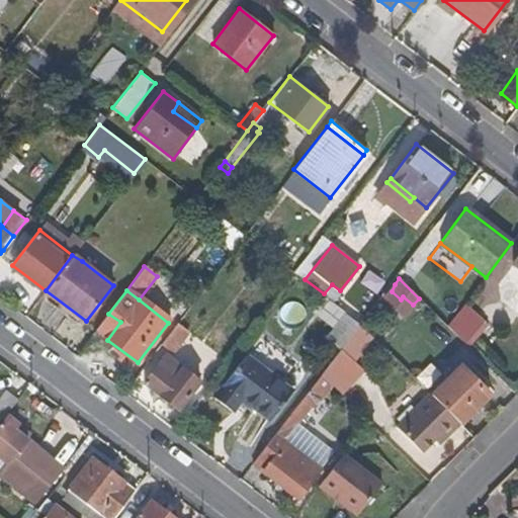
[(401,299),(392,291),(387,296),(397,305),(401,299)]
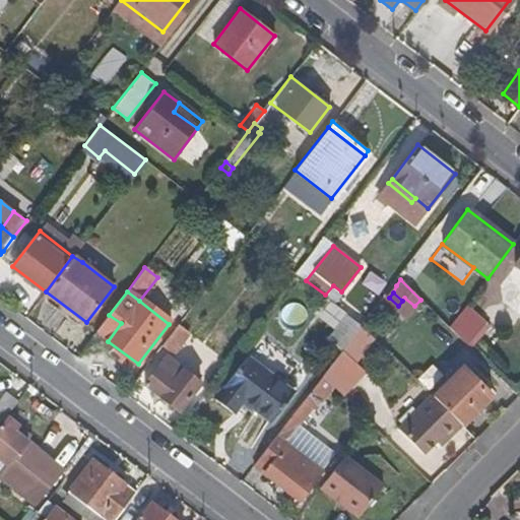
[(405,316),(414,306),(404,298),(402,301),(398,306),(396,308),(405,316)]
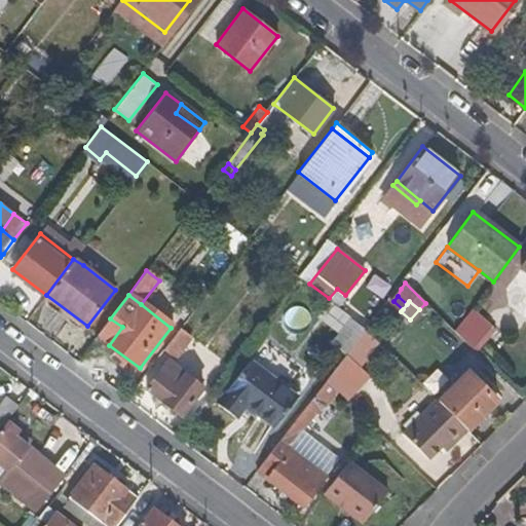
[(467,314),(455,302),(448,309),(460,324),(467,314)]
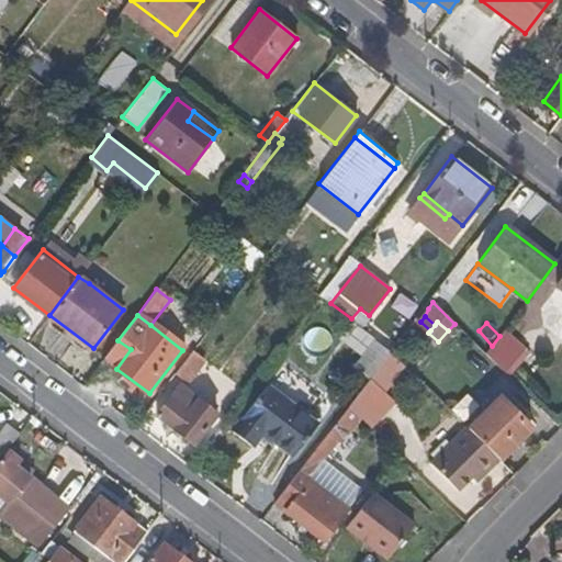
[(503,371),(519,355),(499,336),(492,346),(484,353),(503,371)]
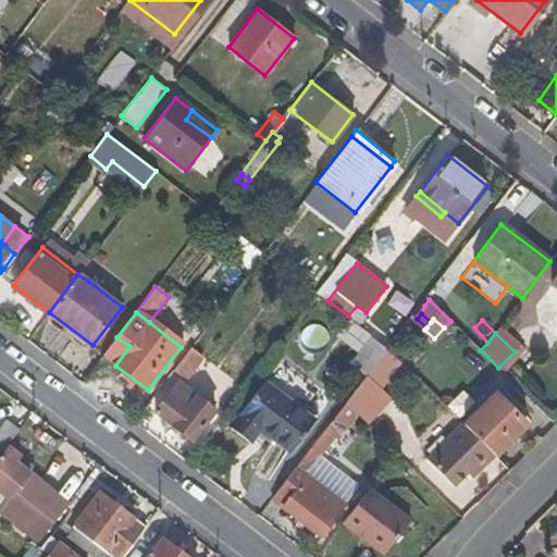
[(115,366),(130,346),(116,337),(102,356),(115,366)]
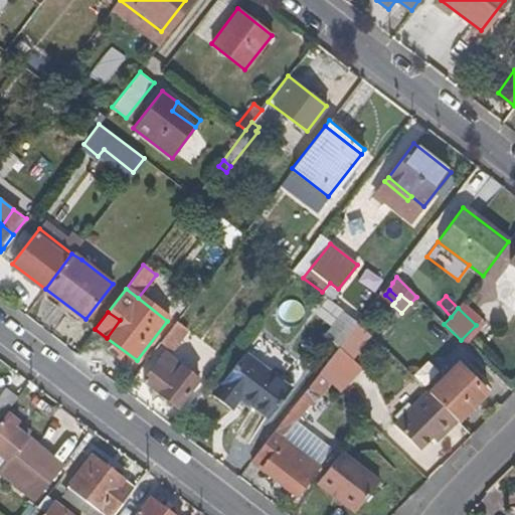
[(171,350),(188,329),(177,321),(161,342),(171,350)]
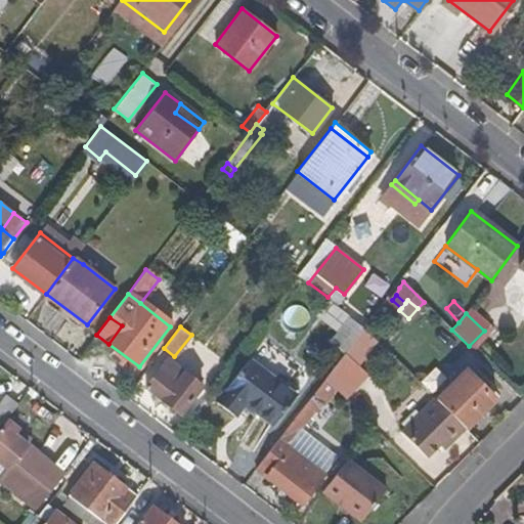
[(280,360),(260,345),(250,357),(270,373),(280,360)]
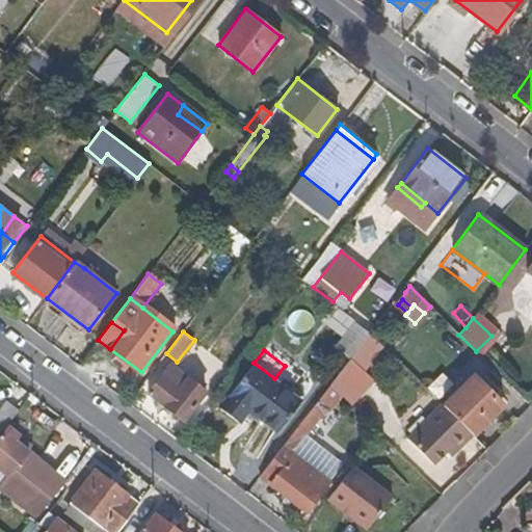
[(368,373),(352,357),(349,362),(366,377),(368,373)]
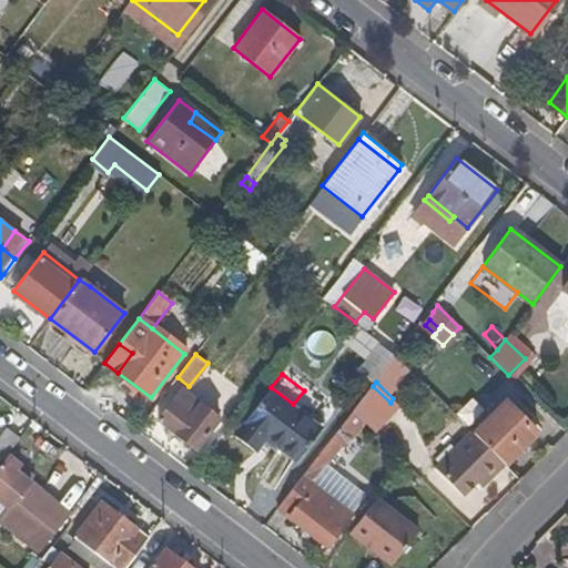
[(377,434),(396,407),(391,403),(373,386),(354,412),(362,419),(377,434)]
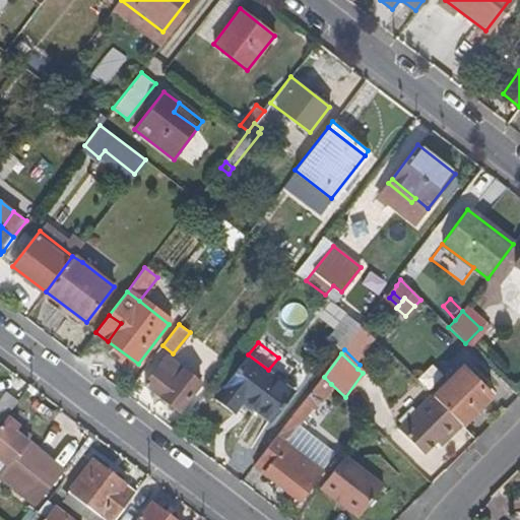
[(295,390),(268,370),(248,354),(215,396),(236,412),(245,400),(272,420),(295,390)]
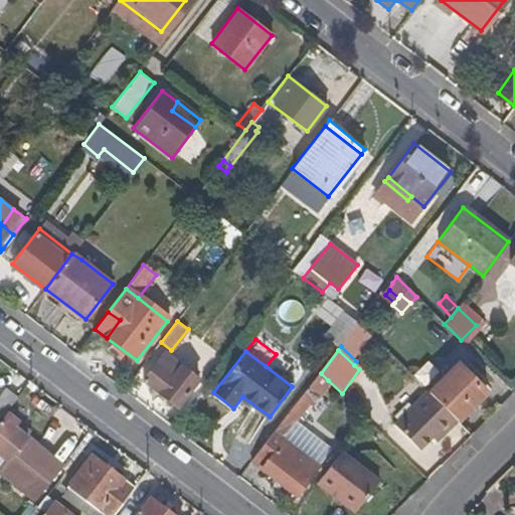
[(178,406),(199,378),(182,365),(173,375),(157,363),(143,380),(178,406)]
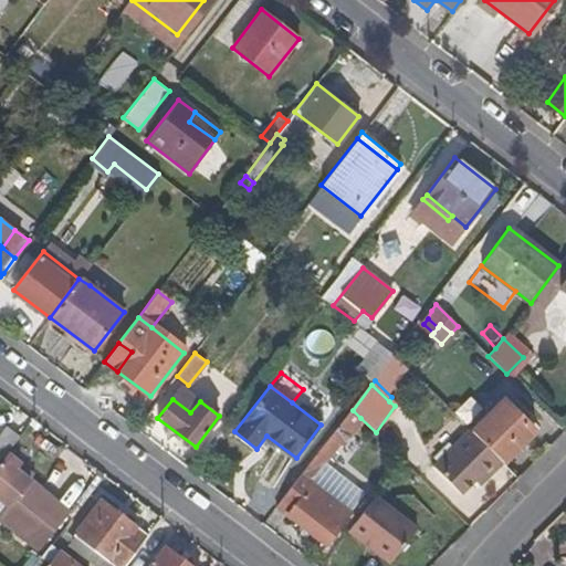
[(503,463),(534,431),(502,399),(471,431),(503,463)]
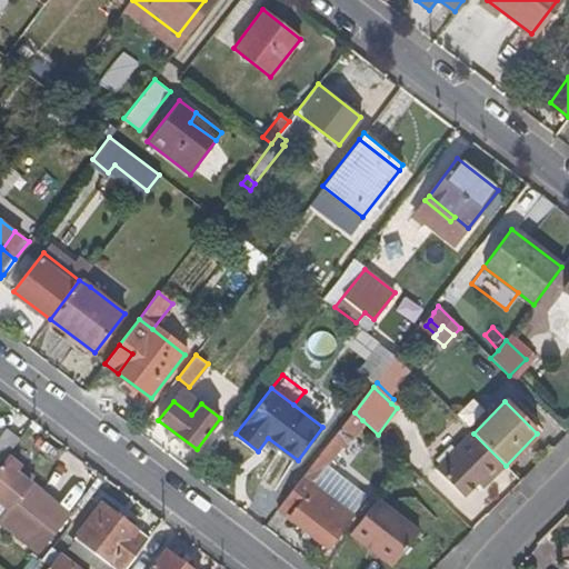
[(340,452),(362,420),(355,412),(333,439),(339,443),(335,449),(340,452)]
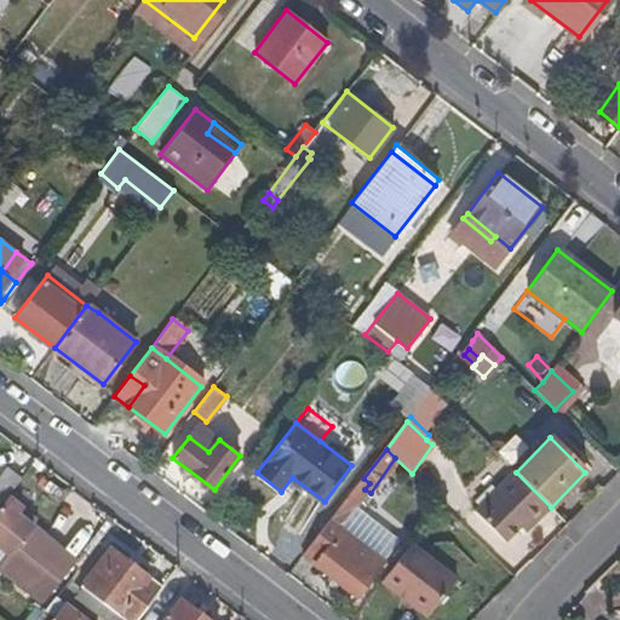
[(0,506),(9,497),(22,478),(9,469),(0,478),(0,506)]
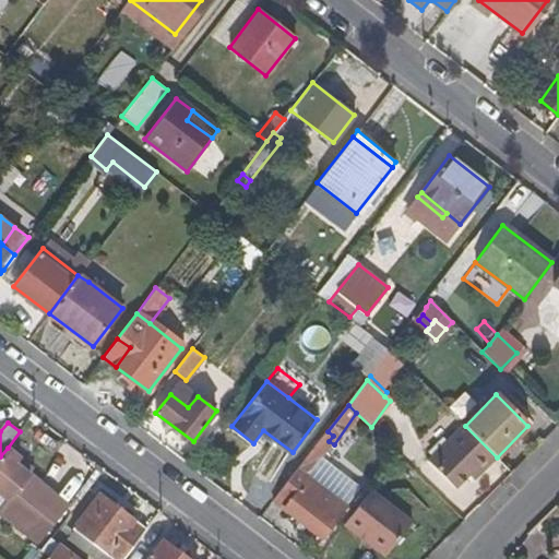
[(497,458),(465,426),(463,424),(428,460),(455,487),(468,475),(474,468),(480,474),(497,458)]
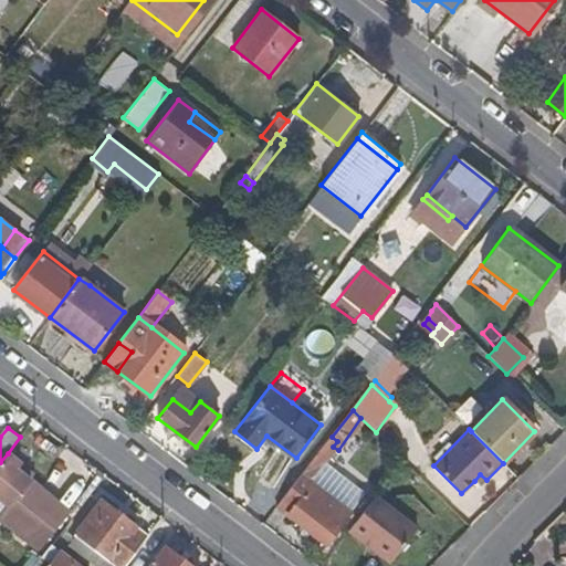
[(320,473),(338,450),(333,447),(337,441),(332,437),(310,465),(320,473)]
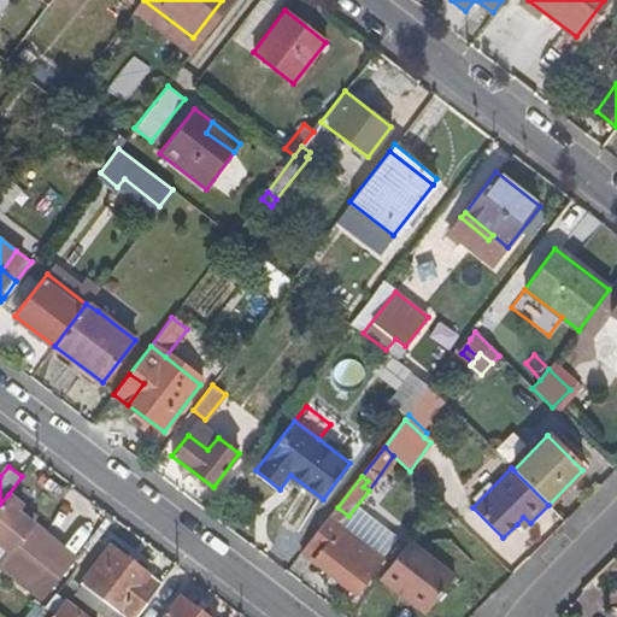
[(74,557),(31,521),(19,512),(23,506),(9,494),(0,504),(0,544),(7,551),(0,560),(0,563),(6,568),(27,585),(33,577),(47,589),(74,557)]
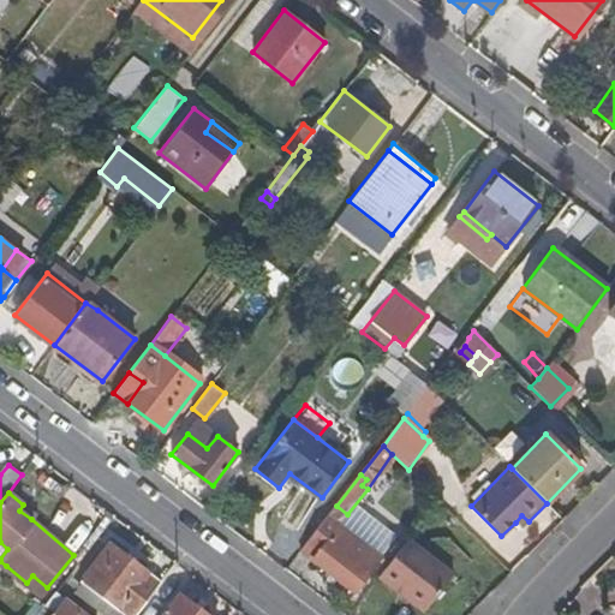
[(35,514),(23,505),(19,511),(31,519),(35,514)]
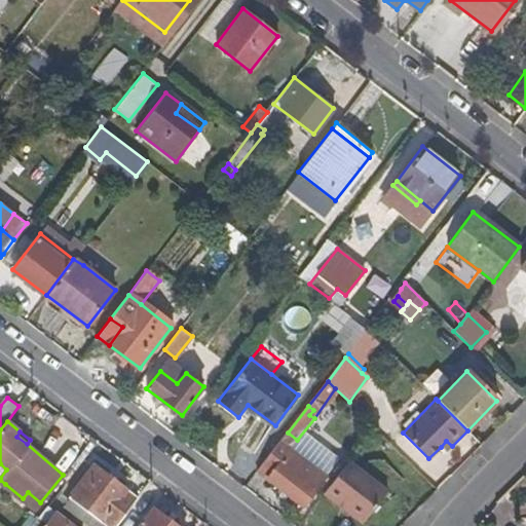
[(272,472),(297,440),(288,433),(263,463),(272,472)]
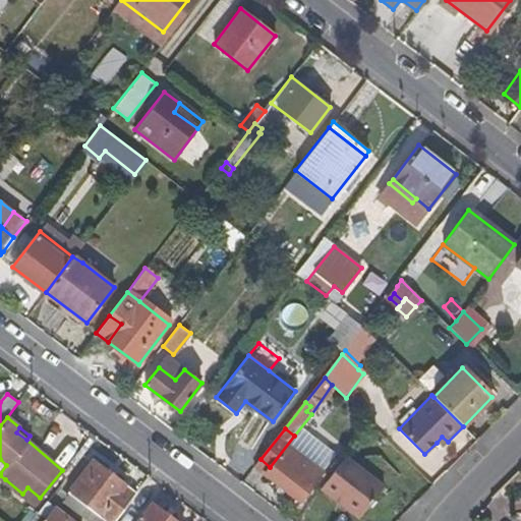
[(325,472),(324,469),(329,462),(294,436),(270,467),(265,474),(272,480),(284,489),(298,501),(311,484),(315,484),(325,472)]
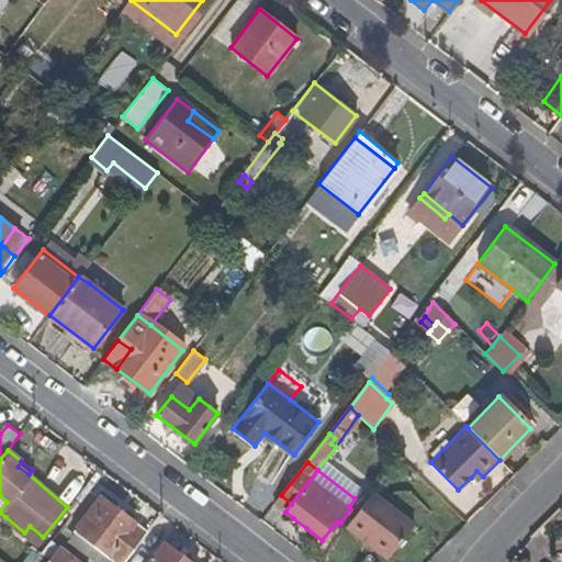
[(476,482),(483,476),(476,471),(471,478),(476,482)]
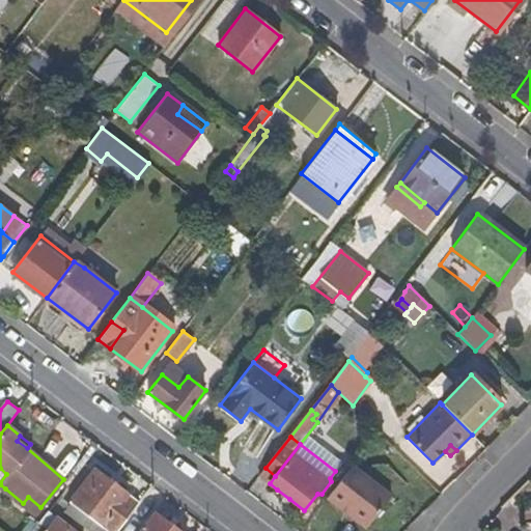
[(367,529),(391,496),(352,466),(341,479),(327,498),(367,529)]
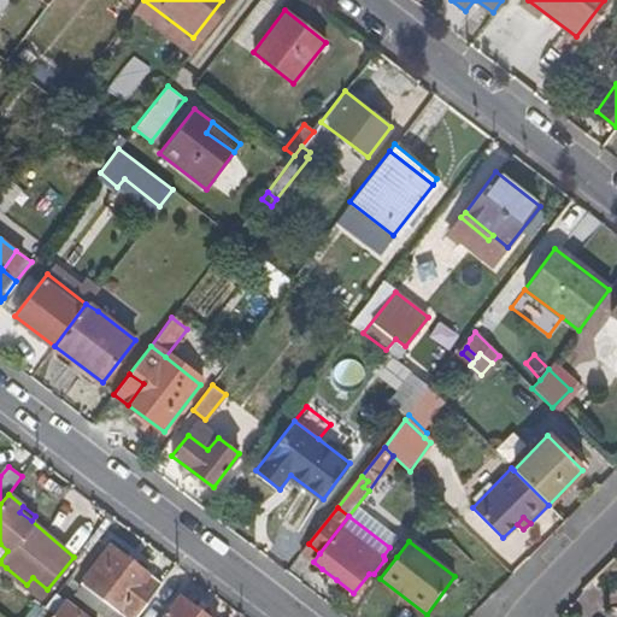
[(319,553),(309,544),(301,553),(313,562),(319,553)]
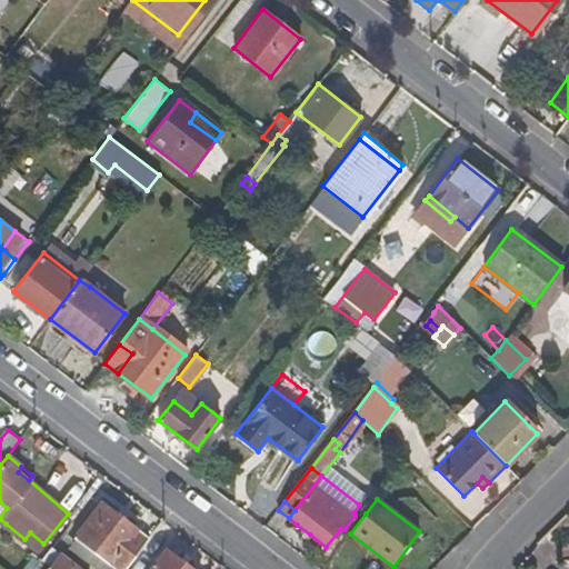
[(126,568),(131,563),(149,539),(102,505),(77,538),(116,568),(126,568)]
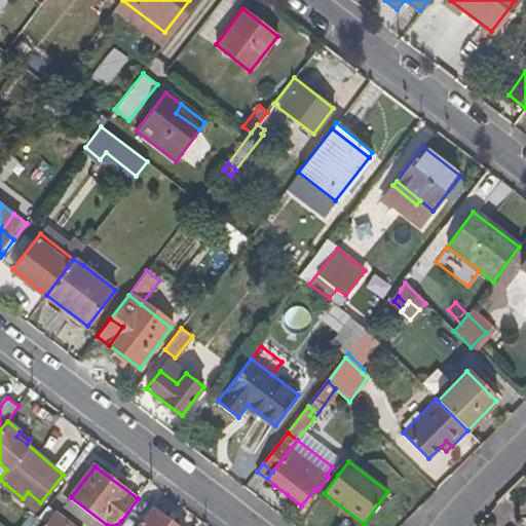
[(287,494),(274,485),(270,490),(282,498),(287,494)]
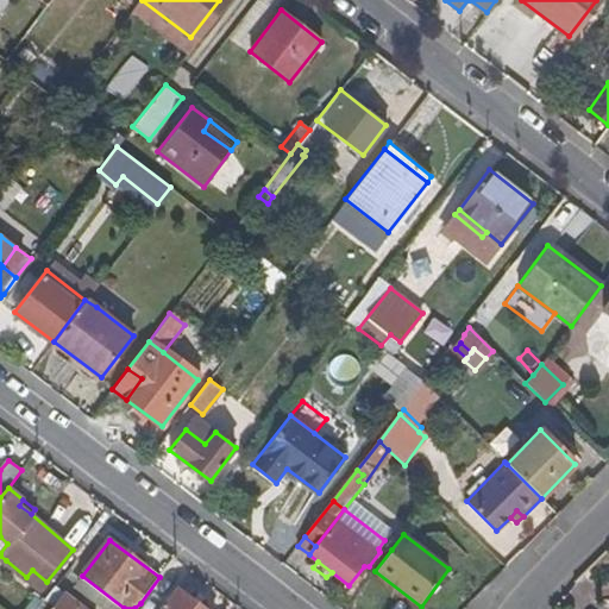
[(203,608),(179,590),(163,608),(203,608)]
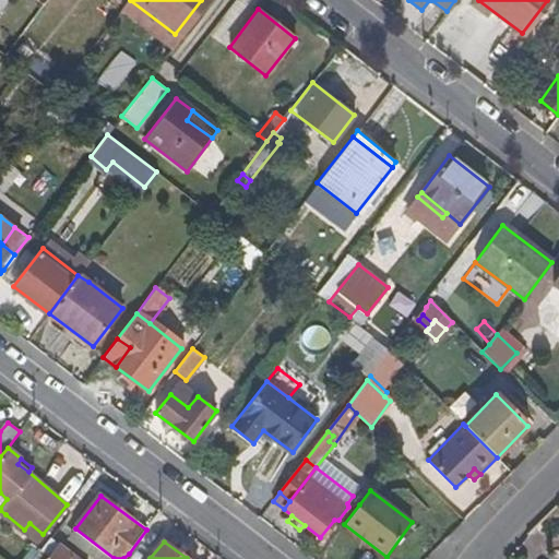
[(76,558),(58,545),(46,558),(76,558)]
